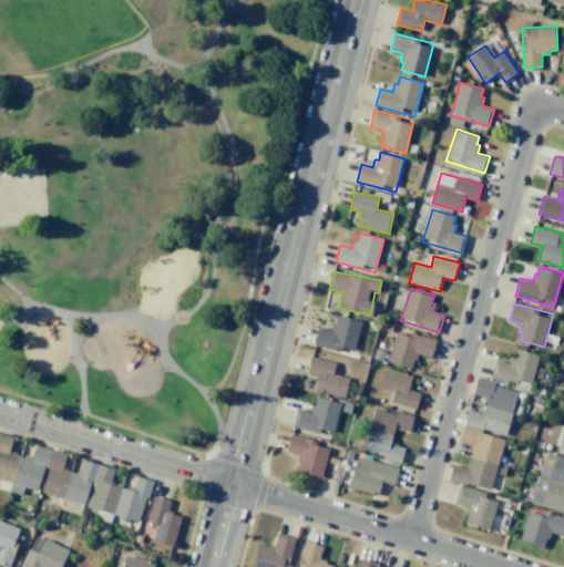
[(362,321),(339,315),(337,322),(334,322),(331,330),(319,327),(315,344),(354,354),(362,321)]
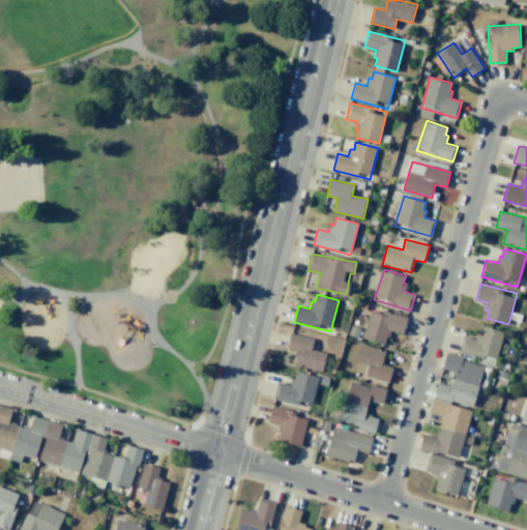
[(363,337),(385,344),(387,336),(390,337),(392,329),(404,333),(408,317),(373,306),(363,337)]
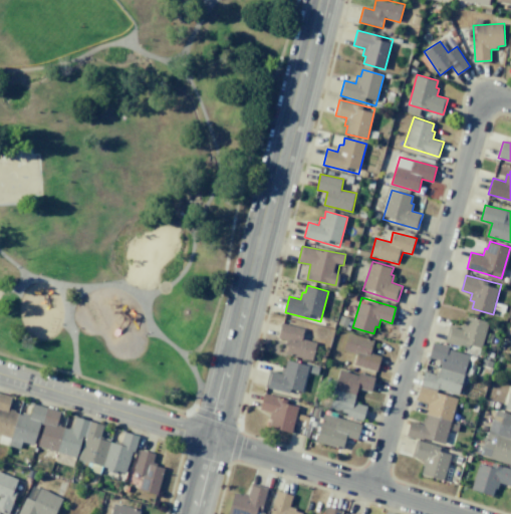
[(446,342),(468,349),(469,342),(482,346),(490,321),(469,315),(467,322),(464,322),(462,329),(450,326),(446,342)]
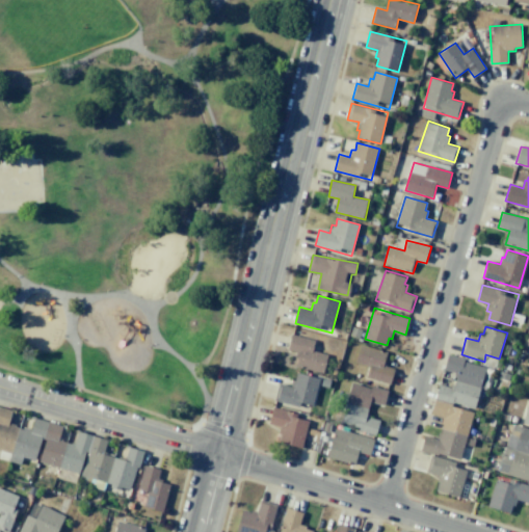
[(316,340),(292,335),(289,350),(298,352),(295,367),(325,373),(329,354),(314,350),(316,340)]
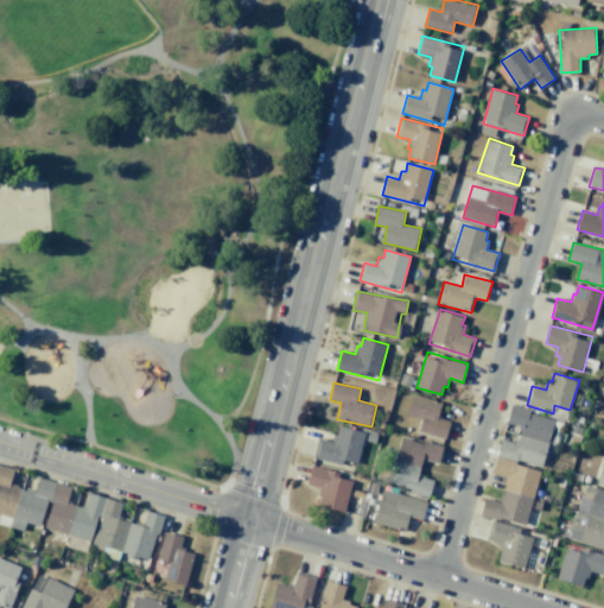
[(444,403),(412,393),(406,415),(424,419),(420,431),(446,438),(451,420),(439,418),(444,403)]
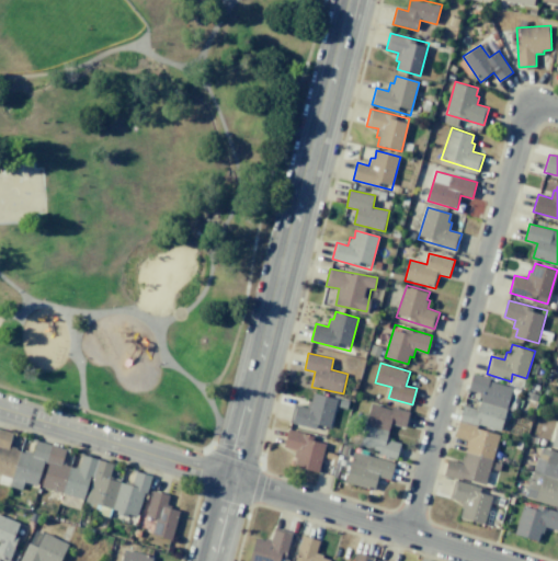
[(488,485),(501,432),(503,433),(514,386),(473,376),(468,395),(481,398),(478,409),(464,405),(456,437),(469,439),(463,462),(448,459),(445,474),(488,485)]
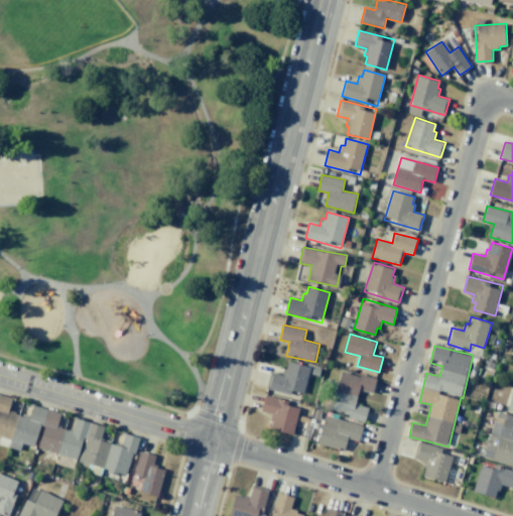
[(310,367),(287,362),(284,375),(271,372),(267,389),(291,394),(292,390),(305,393),(310,367)]
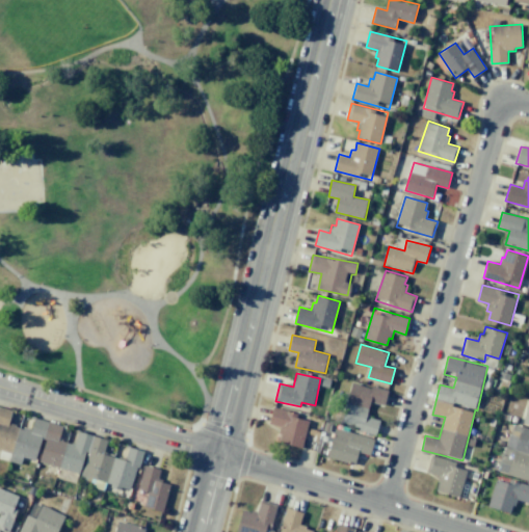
[(377,433),(380,419),(368,417),(372,401),(386,405),(389,391),(352,382),(342,424),(377,433)]
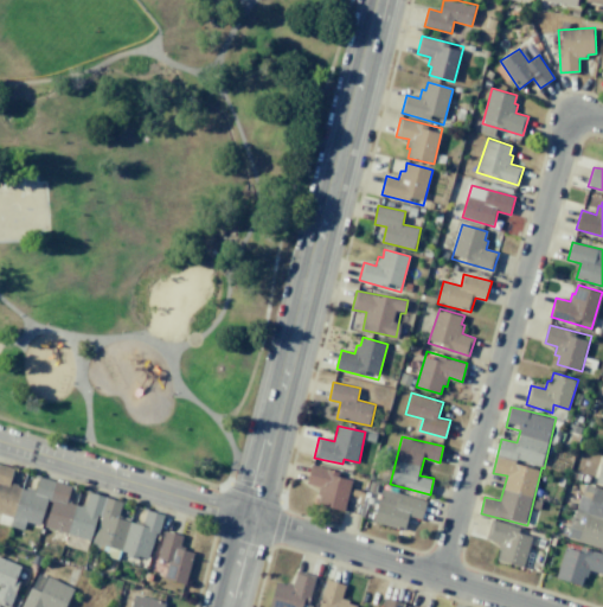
[(0,464),(0,515),(24,536),(27,523),(45,526),(44,528),(95,540),(94,545),(153,558),(162,513),(147,510),(145,524),(130,521),(122,513),(124,502),(92,494),(83,505),(69,502),(72,485),(40,478),(37,491),(19,487),(12,480),(14,467),(0,464)]
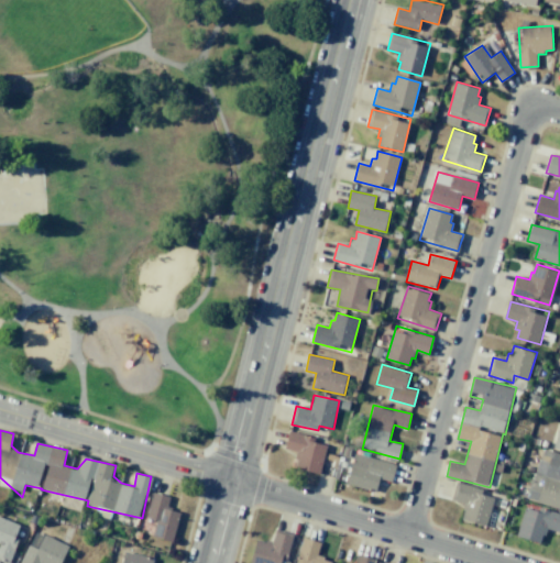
[(286,449),(300,452),(297,468),(321,474),(327,445),(316,443),(317,437),(289,431),(286,449)]
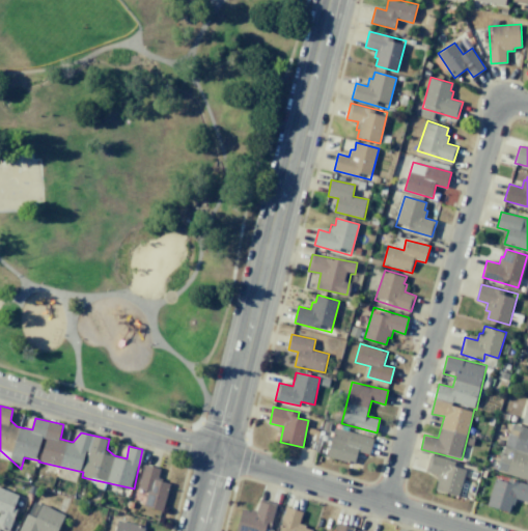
[(527,452),(515,448),(522,426),(527,428),(527,452)]
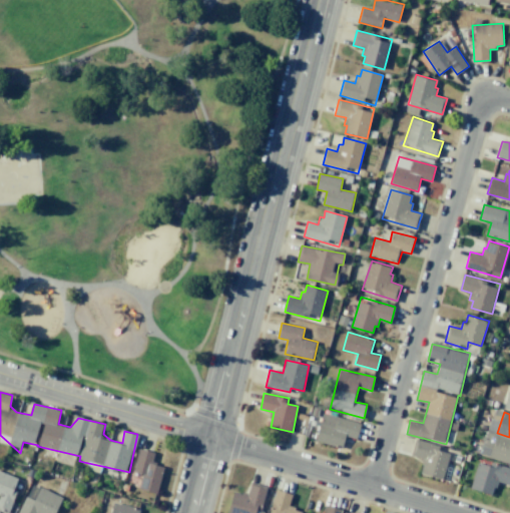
[(362,424),(325,413),(317,441),(344,448),(348,437),(358,439),(362,424)]
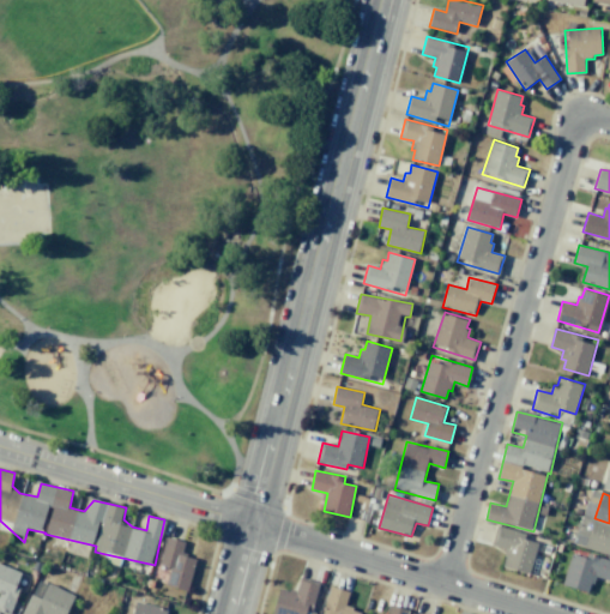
[(538,542),(526,540),(527,533),(496,527),(494,546),(507,548),(503,569),(533,573),(538,542)]
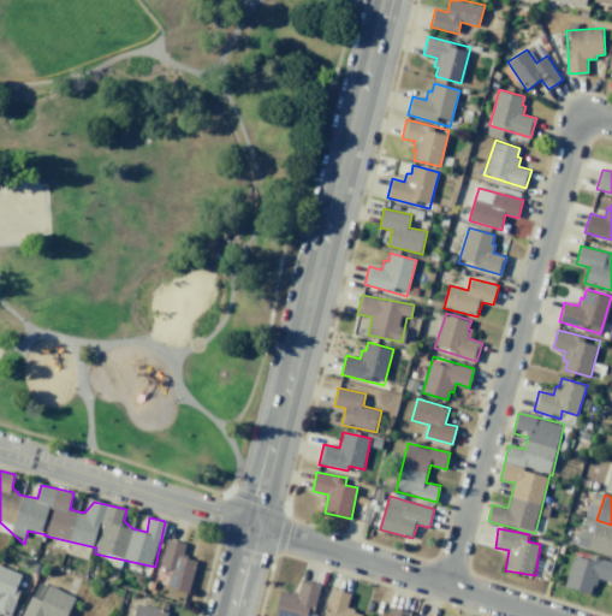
[(167,587),(190,592),(198,560),(184,556),(188,544),(168,539),(161,567),(172,569),(167,587)]
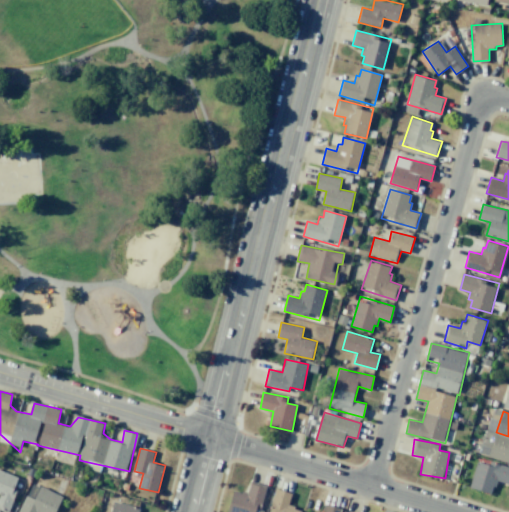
[(470,487),(493,494),(497,480),(508,483),(508,466),(491,461),(490,465),(478,461),(470,487)]
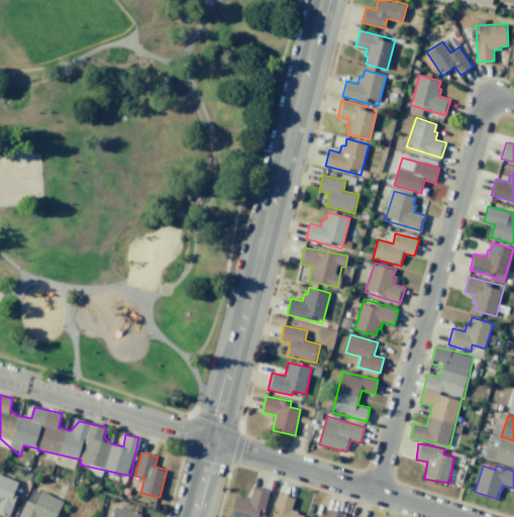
[(19,482),(0,475),(0,514),(7,516),(10,516),(18,495),(15,493),(19,482)]
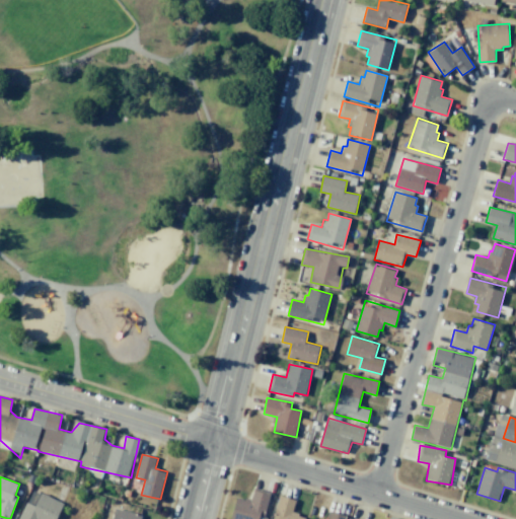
[(237,498),(231,518),(265,518),(273,493),(255,488),(251,501),(237,498)]
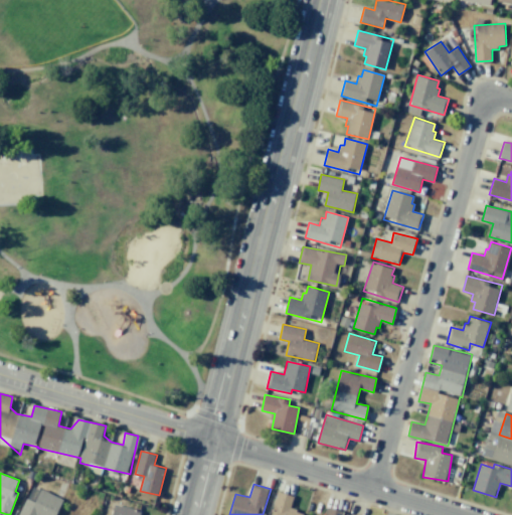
[(56,514),(63,500),(33,486),(19,514),(56,514)]
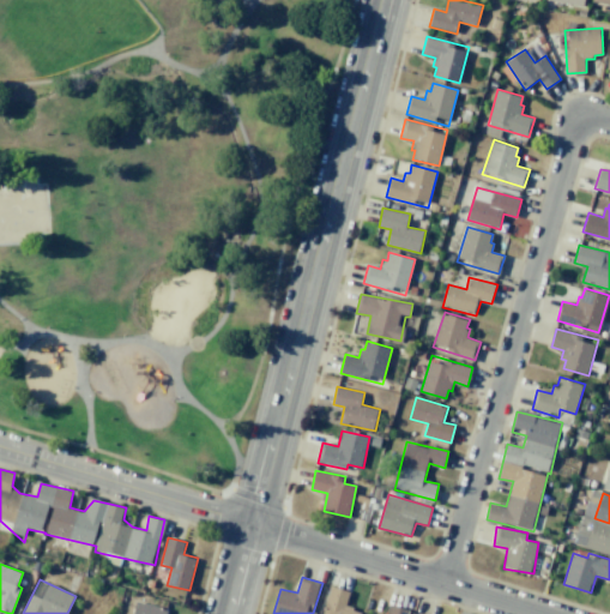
[(325,613),(362,613),(363,612),(346,608),(350,591),(332,587),(325,613)]
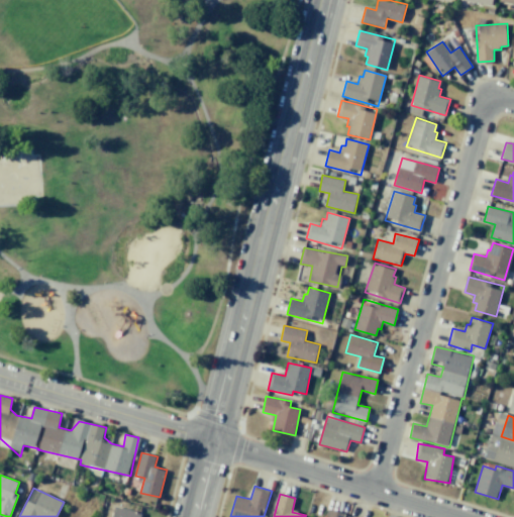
[(142,516),(143,513),(115,506),(112,516),(142,516)]
